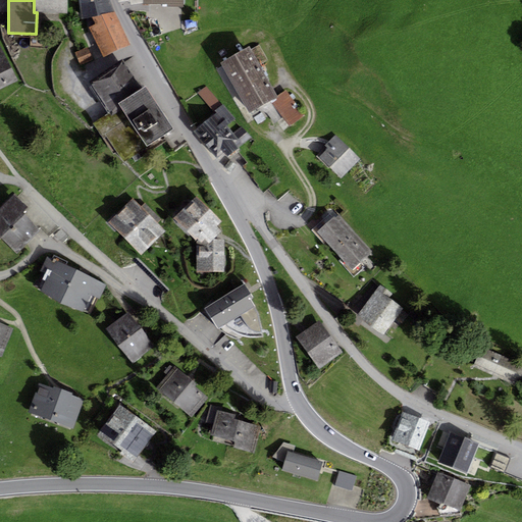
[(67,0),(34,0),(34,12),(37,12),(67,13),(67,0)]
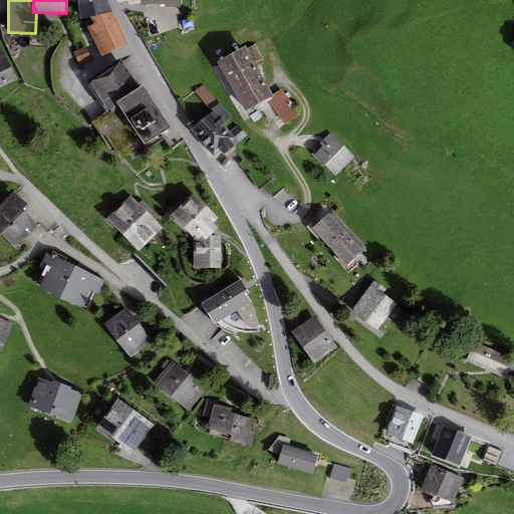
[(78,0),(80,18),(91,17),(112,12),(107,0),(78,0)]
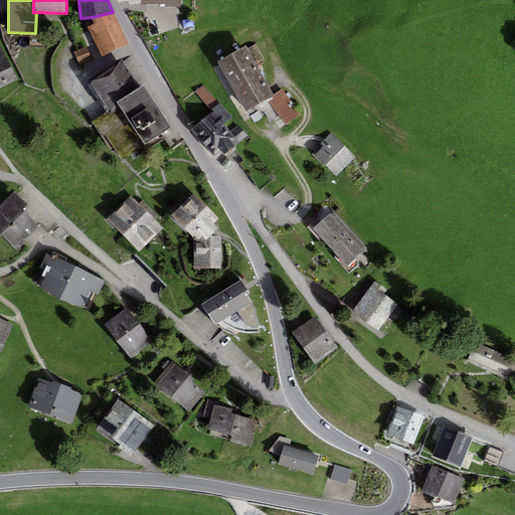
[(113,12),(92,17),(94,24),(88,27),(103,57),(129,44),(113,12)]
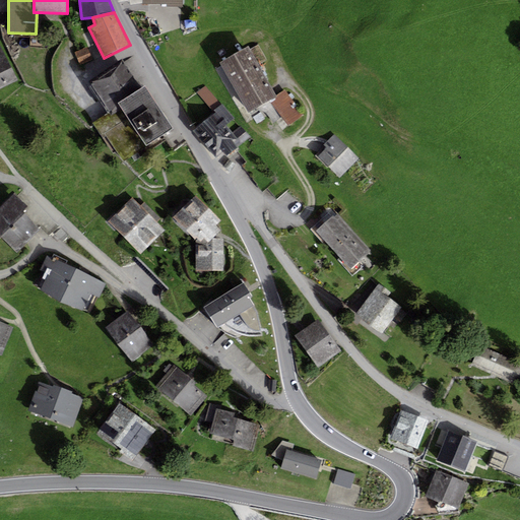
[(257,45),(250,50),(259,63),(266,58),(257,45)]
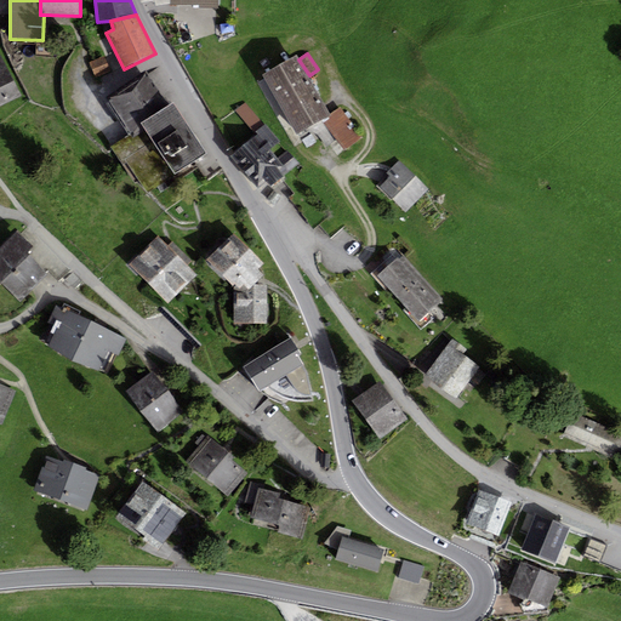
[(0,107),(22,97),(0,55),(0,107)]
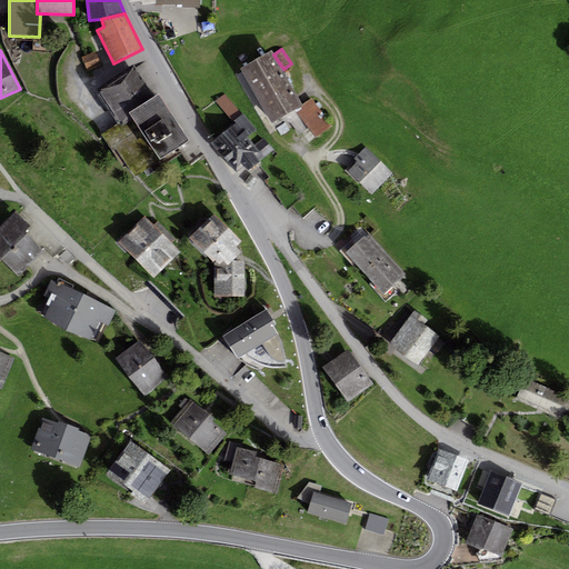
[(271,51),(241,69),(271,123),(296,110),(302,107),(301,105),(273,55),(271,51)]
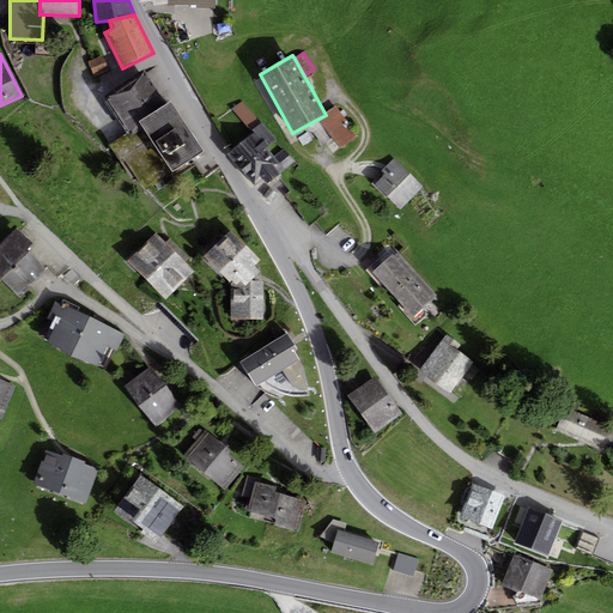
[(109,71),(102,56),(87,62),(95,78),(109,71)]
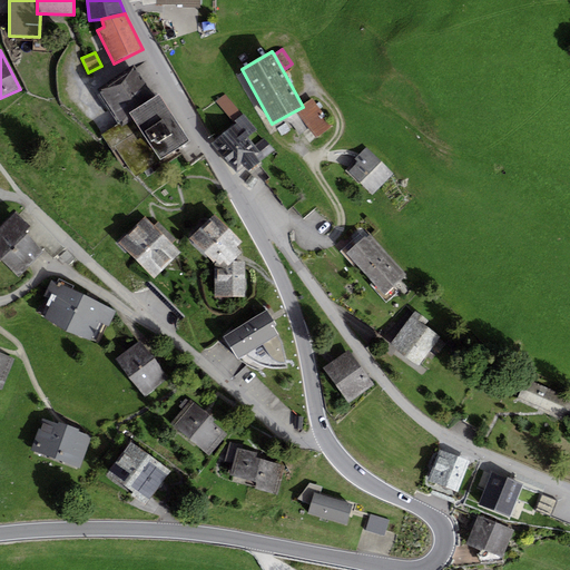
[(97,94),(118,126),(131,117),(129,114),(155,96),(135,67),(97,94)]
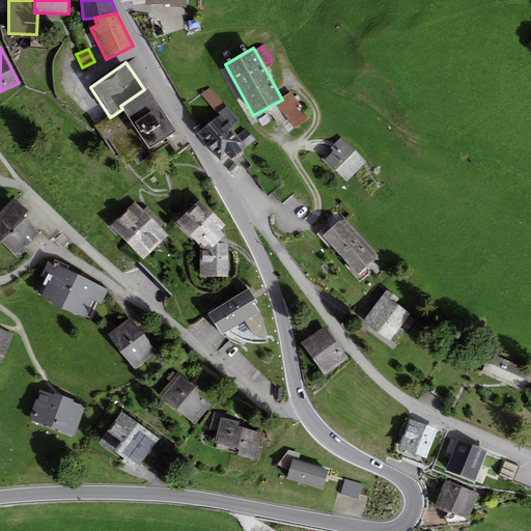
[(144,89),(120,106),(122,109),(110,117),(94,127),(105,141),(108,139),(126,165),(149,149),(176,131),(172,124),(147,87),(144,89)]
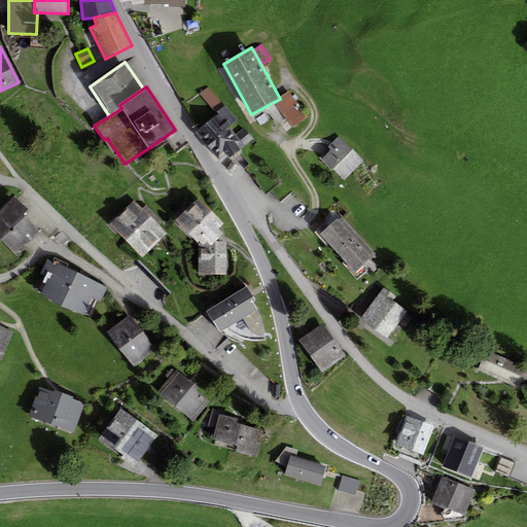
[(217,112),(225,106),(209,86),(200,95),(215,114),(217,112)]
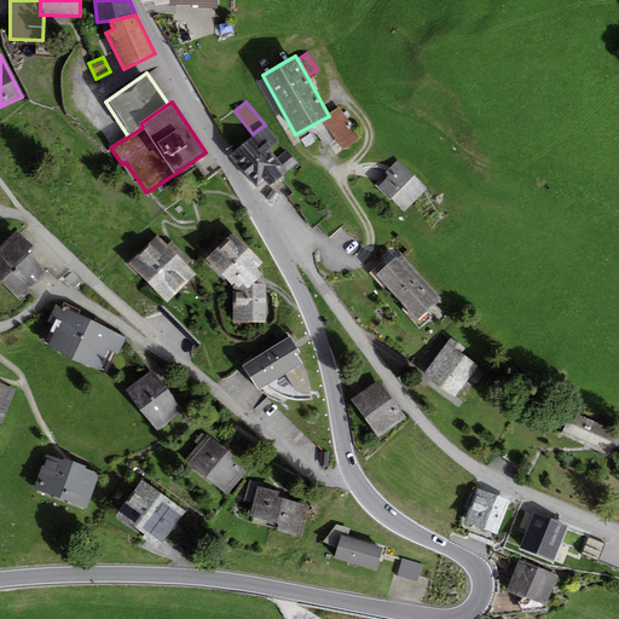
[(339,108),(328,114),(329,116),(322,120),(345,151),(362,139),(339,108)]
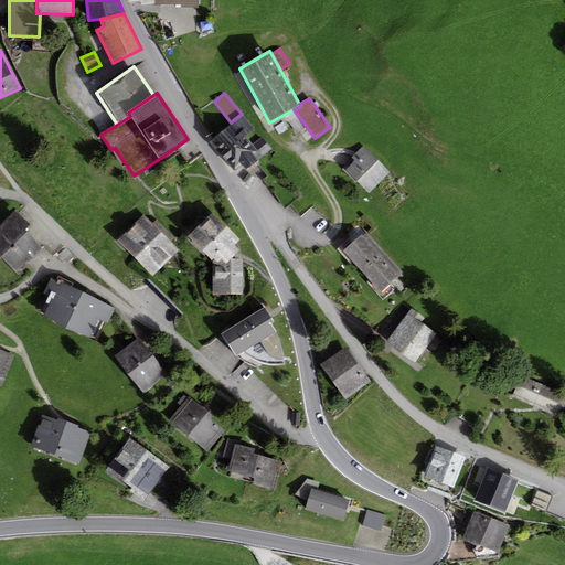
[(234,123),(209,144),(221,157),(246,138),(255,130),(242,114),(233,120),(234,123)]
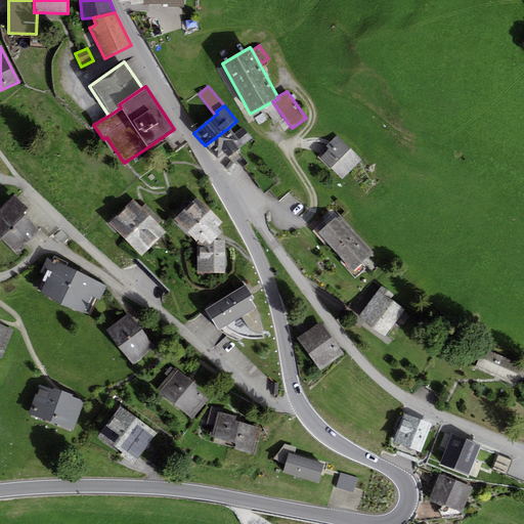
[(228,128),(205,145),(217,160),(225,154),(229,159),(253,139),(244,128),(234,135),(228,128)]
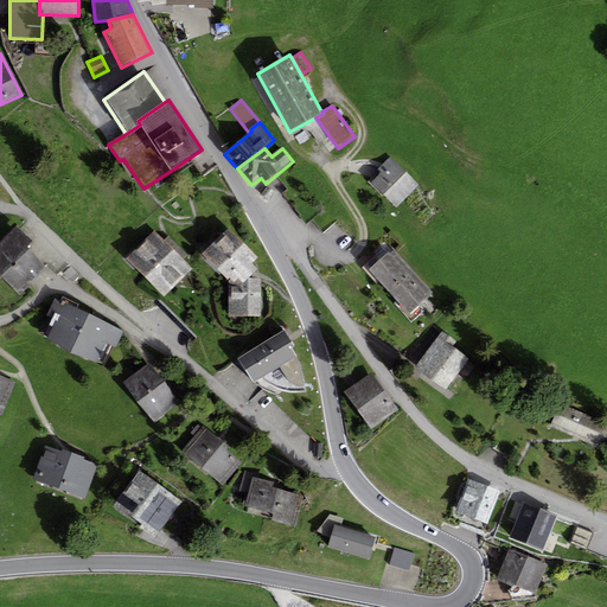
[(420,186),(390,158),(378,170),(382,173),(371,184),(396,209),(408,198),(420,186)]
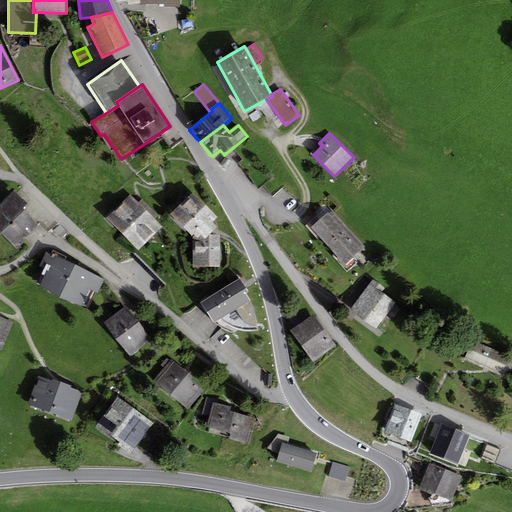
[(226,169),(232,161),(226,157),(220,165),(226,169)]
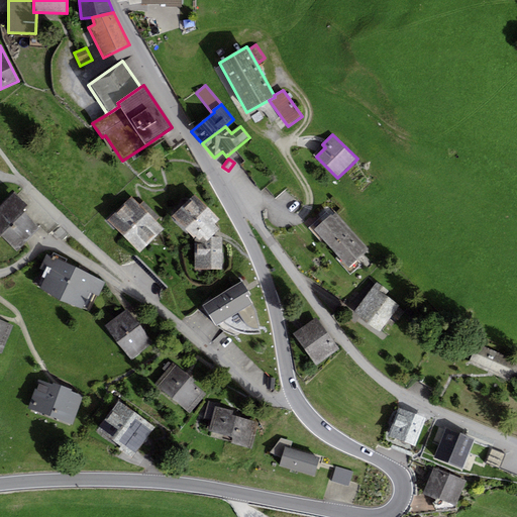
[(0,235),(1,234),(16,251),(39,229),(24,213),(29,208),(15,193),(0,206),(0,235)]
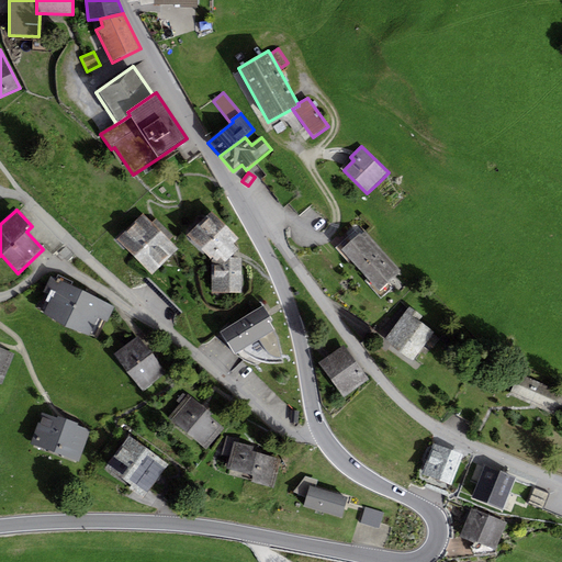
[(239,238),(212,212),(187,235),(212,261),(212,258),(229,258),(238,249),(233,244),(239,238)]
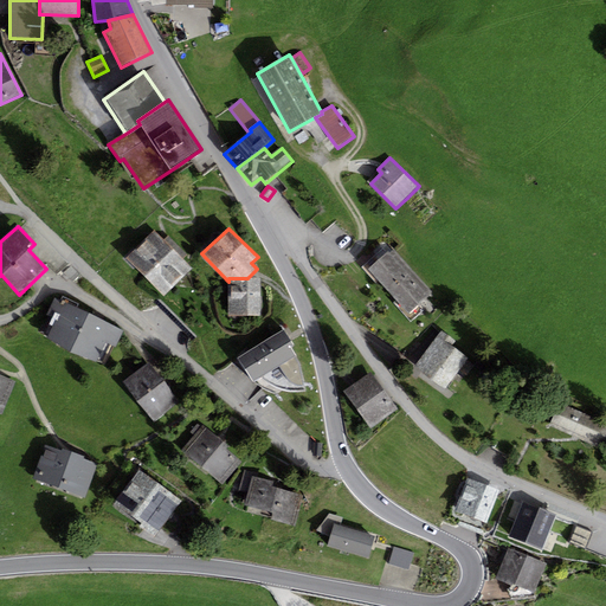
[(154,231),(126,258),(165,297),(192,270),(182,260),(187,255),(168,236),(163,240),(154,231)]
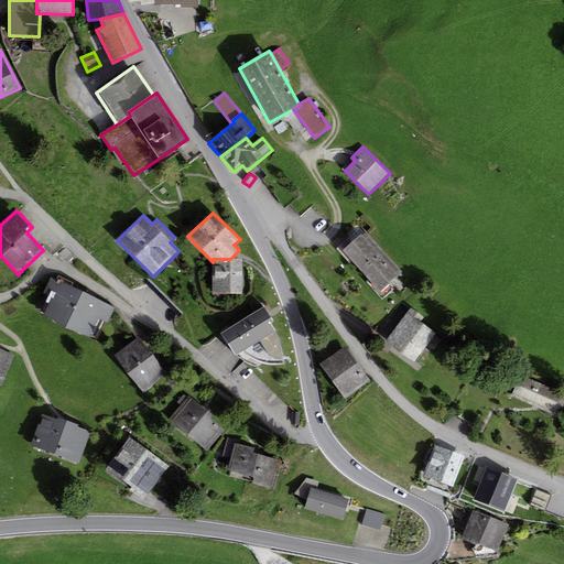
[(343,252),(361,271),(382,251),(365,232),(343,252)]
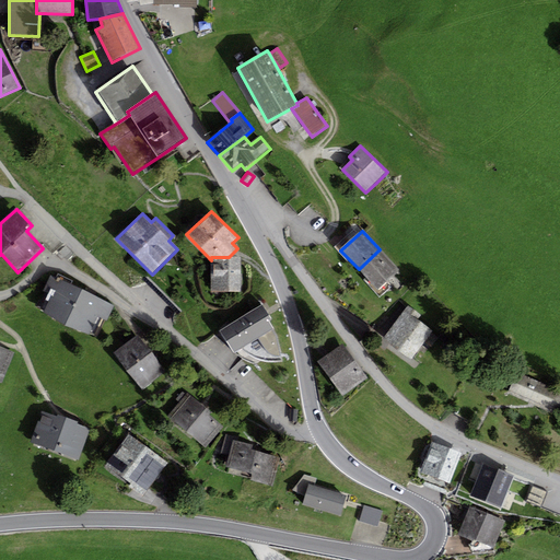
[(359,269),(377,290),(399,270),(380,249),(359,269)]
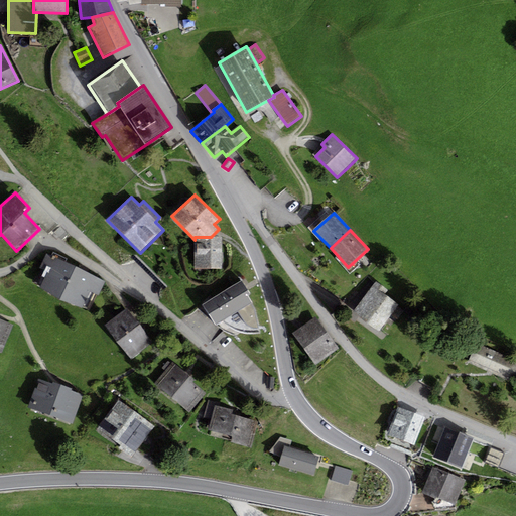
[(222,237),(211,237),(195,237),(195,240),(195,269),(221,268),(222,237)]
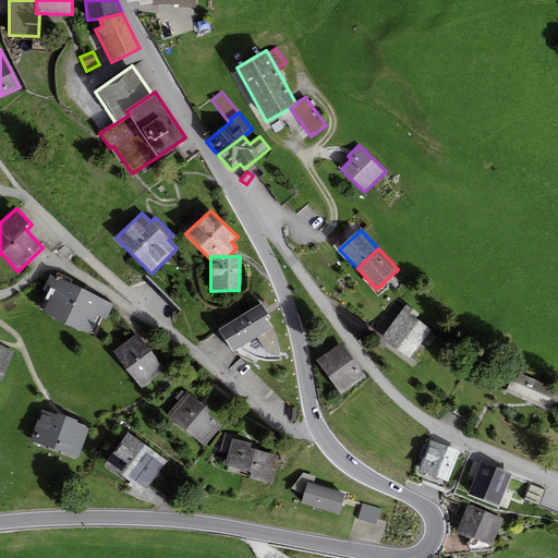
[(65,324),(82,288),(51,275),(44,289),(53,294),(44,313),(65,324)]
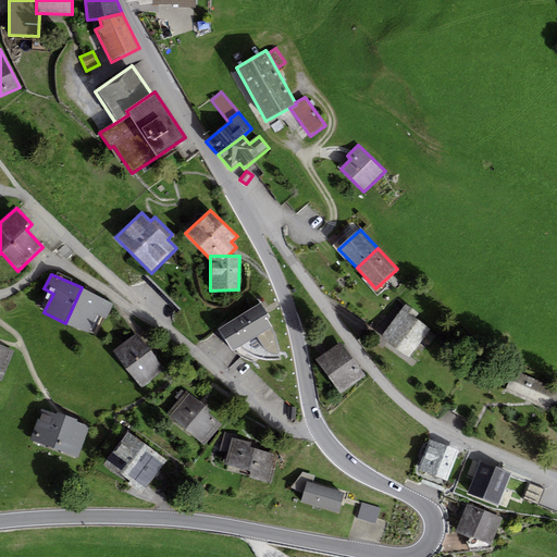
[(82,287),(65,323),(89,334),(97,316),(106,320),(113,304),(103,299),(82,287)]
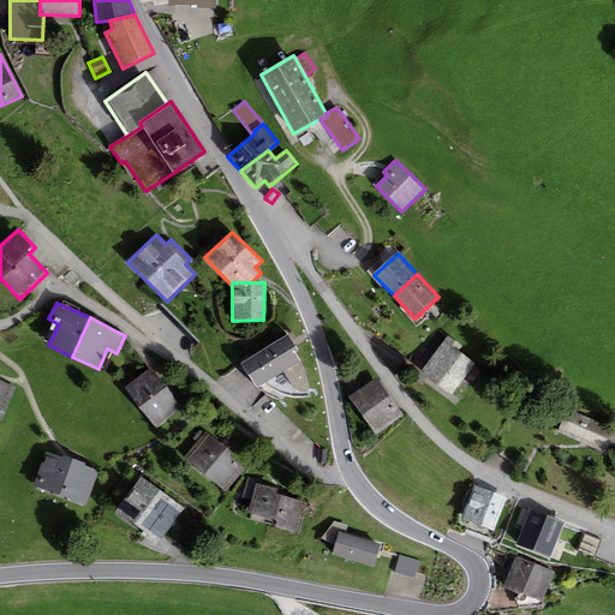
[(290,334),(242,364),(256,388),(300,362),(294,353),(299,350),(290,334)]
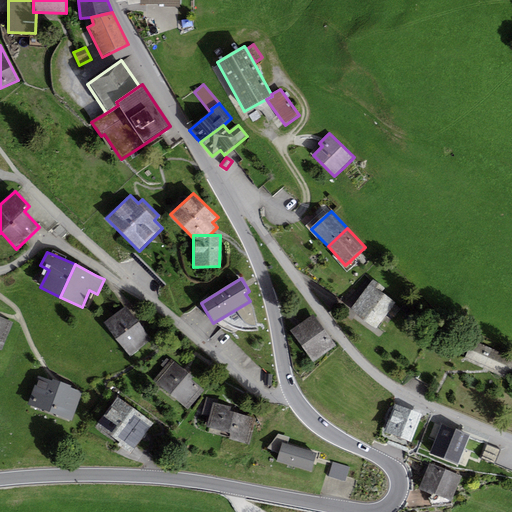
[(377,329),(395,303),(382,293),(385,289),(373,280),(370,284),(351,310),(377,329)]
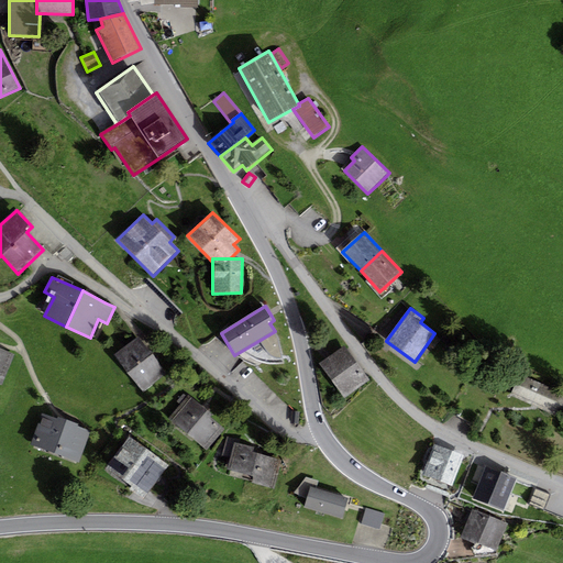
[(140,337),(114,355),(142,393),(168,374),(140,337)]
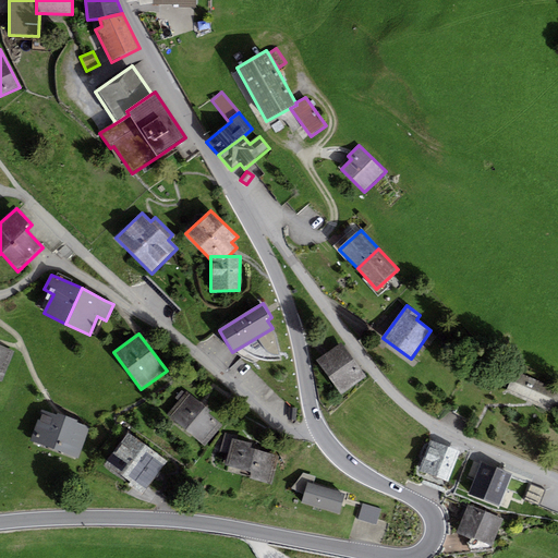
[(341,343),(317,361),(342,396),(366,378),(341,343)]
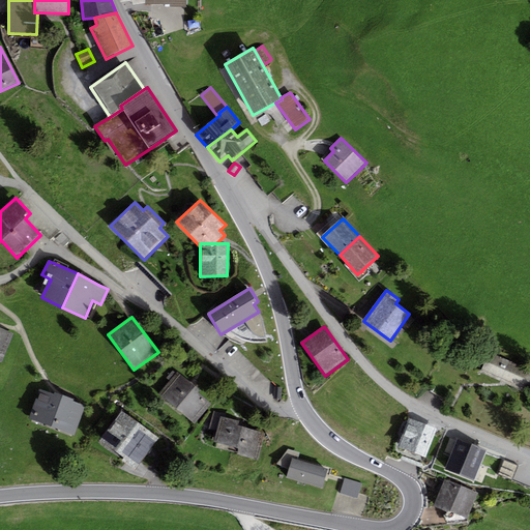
[(0,362),(1,363),(13,334),(0,328),(0,362)]
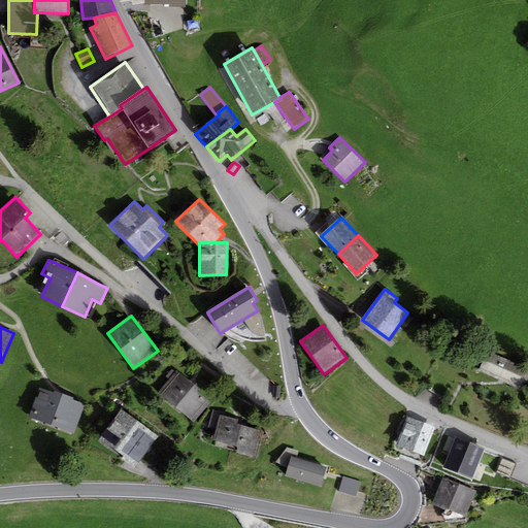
[(527,368),(486,351),(477,371),(525,391),(527,384),(527,368)]
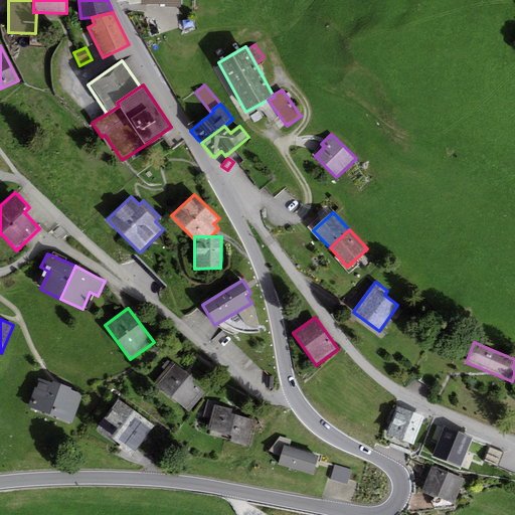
[(170,364),(154,384),(189,412),(205,393),(190,381),(193,378),(172,361),(170,364)]
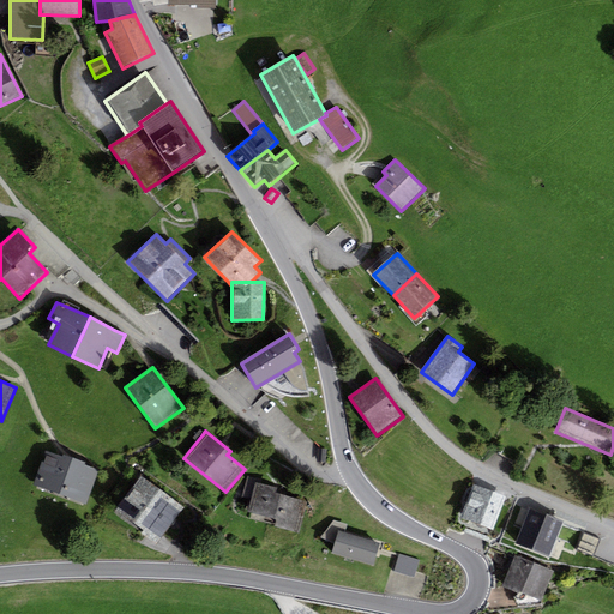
[(64,455),(62,457),(46,451),(34,486),(86,505),(98,470),(85,465),(86,463),(64,455)]
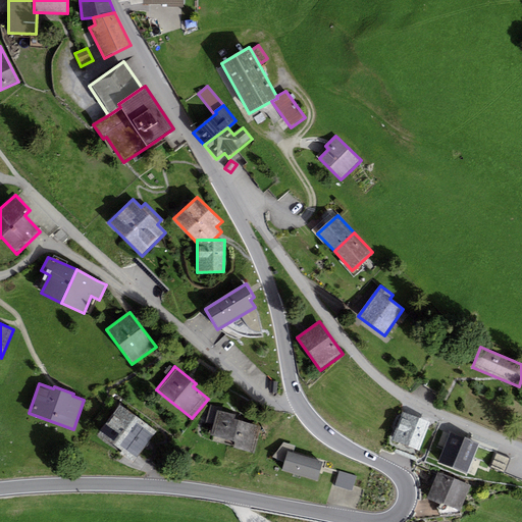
[(156,431),(119,405),(96,436),(133,464),(156,431)]
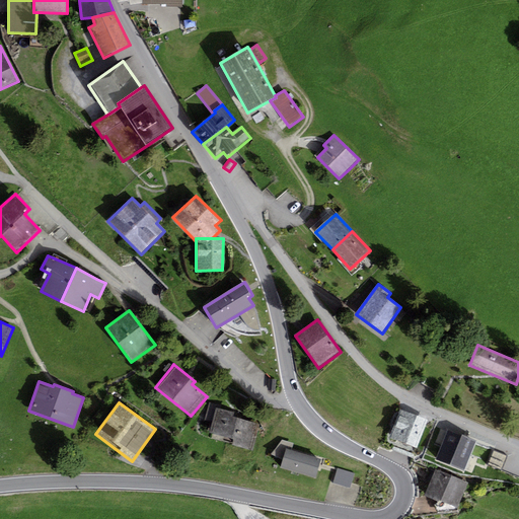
[(234,413),(216,408),(217,404),(209,402),(205,420),(212,422),(209,433),(233,439),(231,445),(250,450),(257,424),(233,418),(234,413)]
